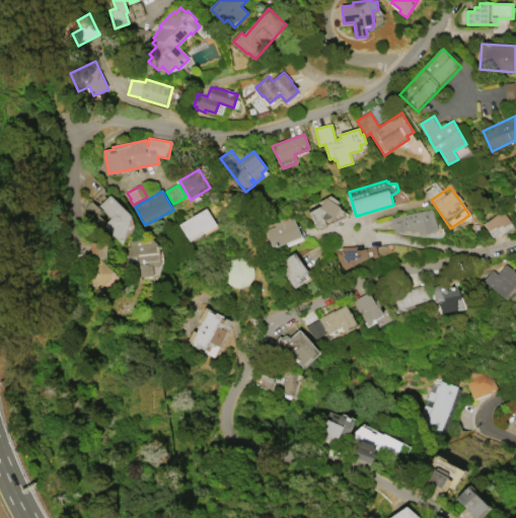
[(111,195),(131,216),(124,245),(104,226),(112,219),(99,206),(111,195)]
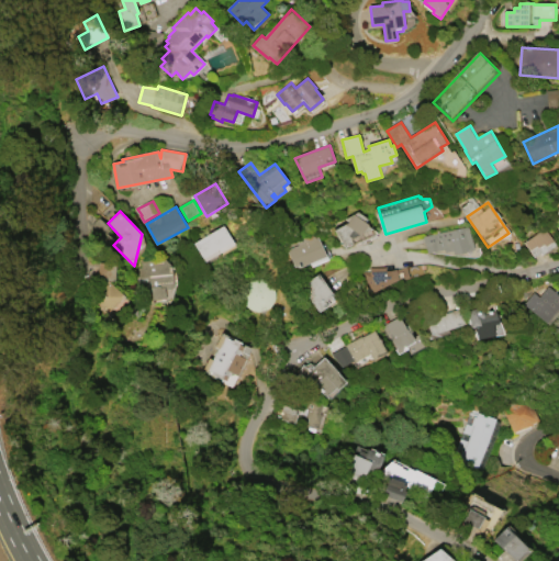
[(367,231),(368,233),(345,246),(336,229),(348,223),(349,222),(347,219),(360,212),(369,220),(367,223),(369,225),(369,226),(371,228),(367,231)]
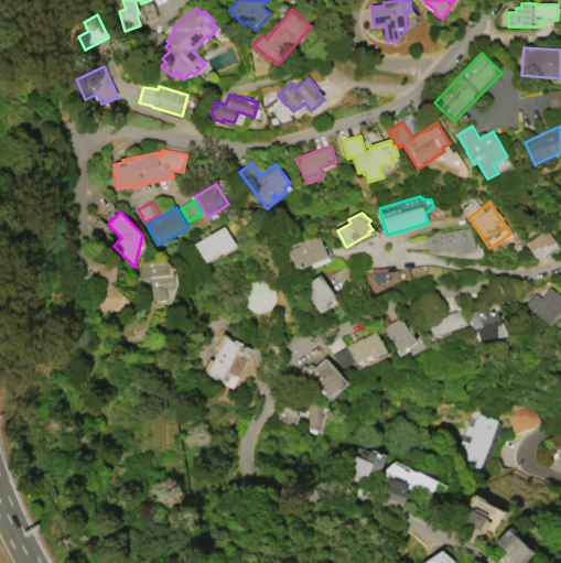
[(195,245),(225,226),(237,245),(207,263),(195,245)]
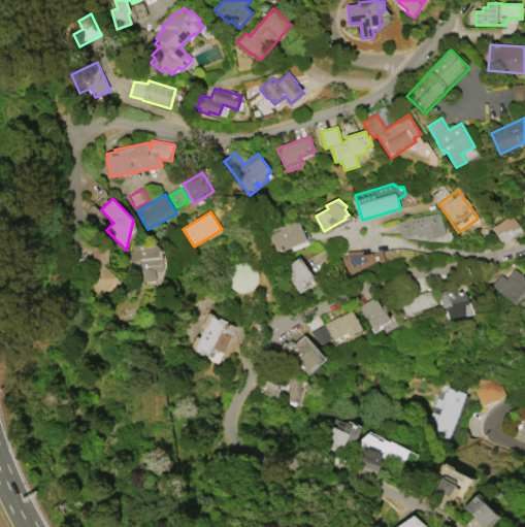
[(493,228),(513,215),(524,230),(511,240),(509,238),(502,242),(493,228)]
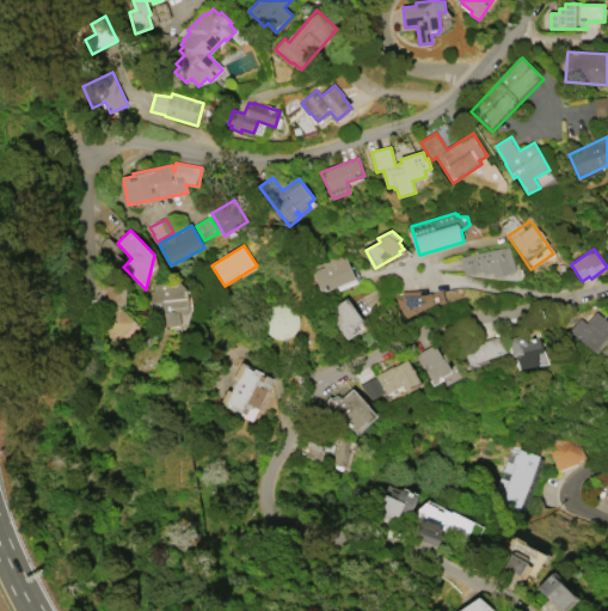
[(465,263),(515,255),(521,281),(471,282),(465,263)]
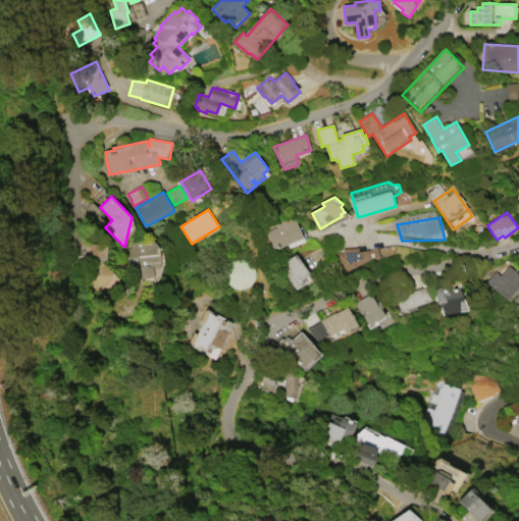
[(276,254),(269,237),(299,225),(306,243),(276,254)]
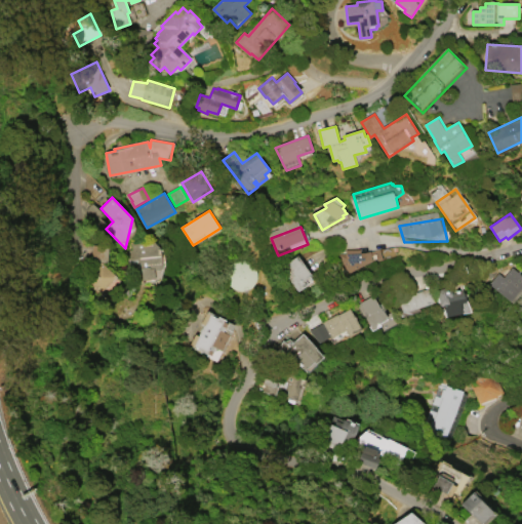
[(133,244),(155,242),(161,248),(164,269),(155,270),(156,279),(144,280),(142,263),(139,263),(139,259),(132,260),(131,250),(134,249),(133,244)]
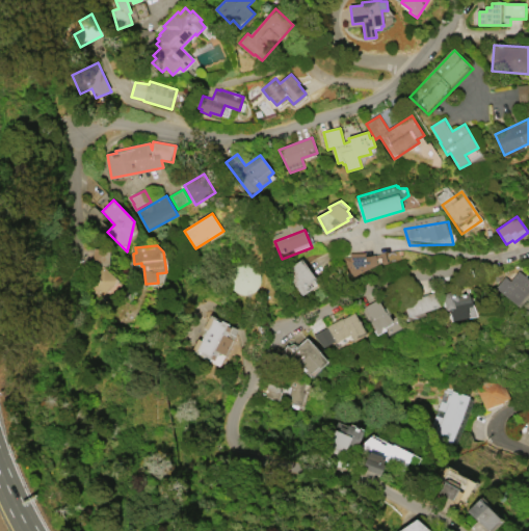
[(105,266),(118,282),(103,296),(86,280),(101,266),(94,266),(95,248),(111,249),(110,266),(105,266)]
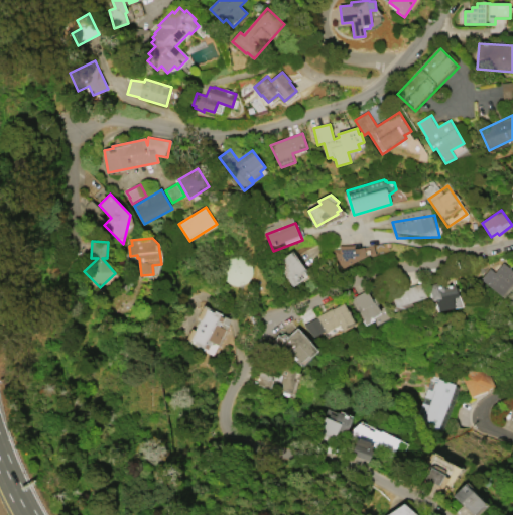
[(375,245),(377,256),(372,257),(371,255),(367,256),(344,268),(333,250),(341,249),(341,246),(355,246),(355,249),(358,249),(365,247),(365,248),(375,245)]
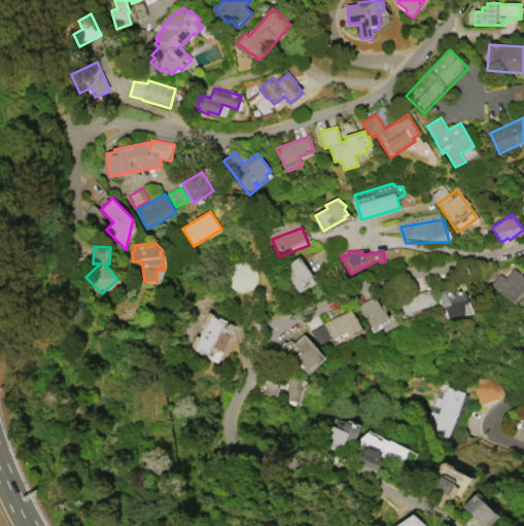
[(232,286),(236,289),(241,291),(246,291),(251,289),(256,286),(258,281),(259,276),(258,271),(256,266),(252,263),(247,260),(241,260),(236,263),(232,266),(229,271),(228,276),(229,281),(232,286)]
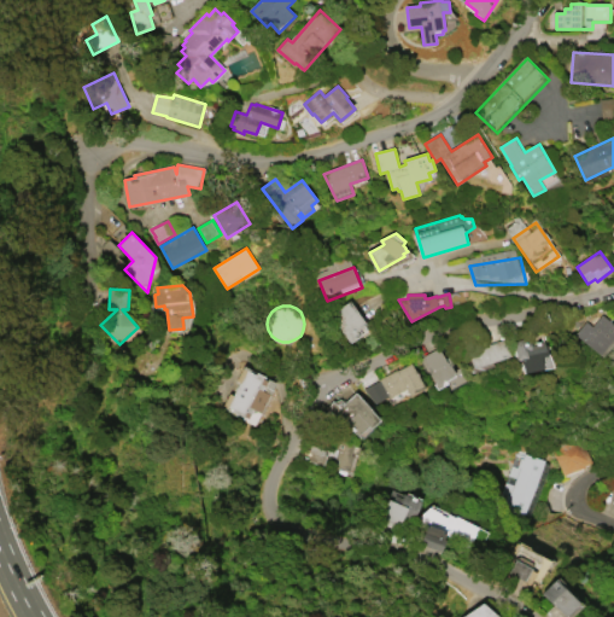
[(334,319),(354,349),(373,337),(354,306),(334,319)]
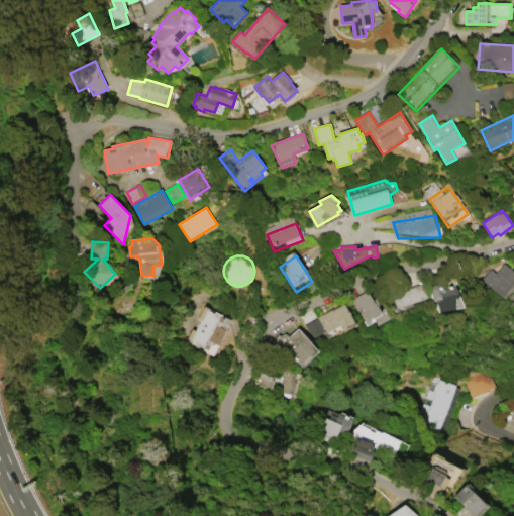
[(513,285),(502,298),(483,281),(493,270),(497,274),(506,264),(513,270),(513,285)]
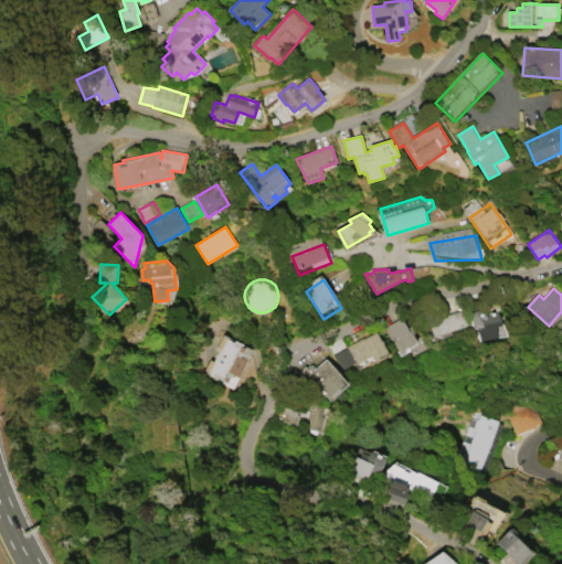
[(469,326),(452,331),(453,336),(435,341),(430,322),(464,310),(469,326)]
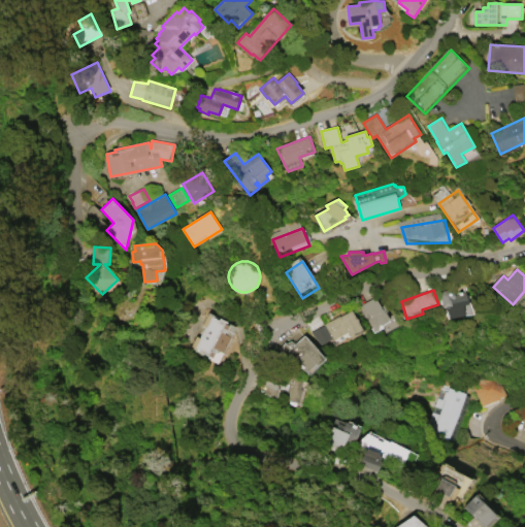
[(439,292),(449,290),(450,294),(452,293),(452,295),(466,292),(469,304),(465,305),(465,316),(450,320),(446,307),(444,308),(439,292)]
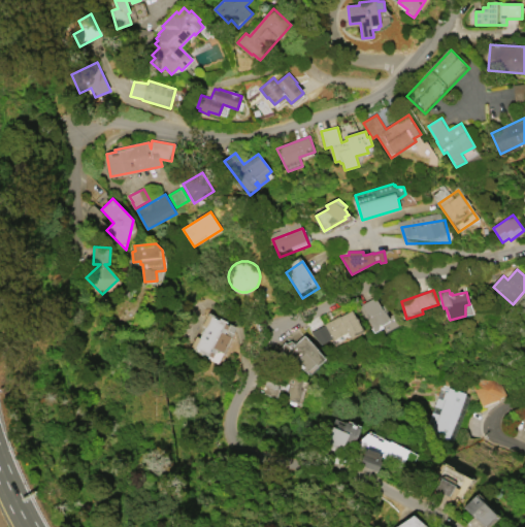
[(361,306),(376,297),(381,305),(383,304),(391,320),(390,320),(391,322),(383,326),(385,328),(374,333),(372,328),(373,328),(368,319),(361,306)]
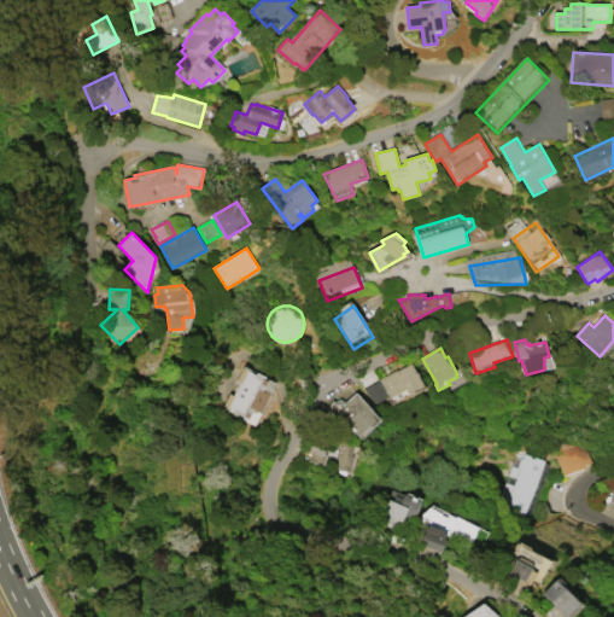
[(366,389),(380,382),(380,380),(399,370),(399,371),(413,364),(427,389),(411,397),(408,390),(389,400),(387,397),(376,403),(366,389)]
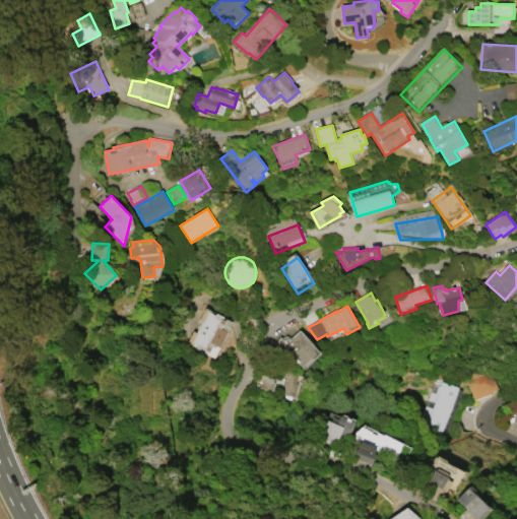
[(221,347),(220,347),(215,359),(199,349),(200,347),(189,342),(195,331),(198,333),(203,322),(200,321),(205,310),(206,310),(207,308),(225,317),(224,318),(234,322),(221,347)]
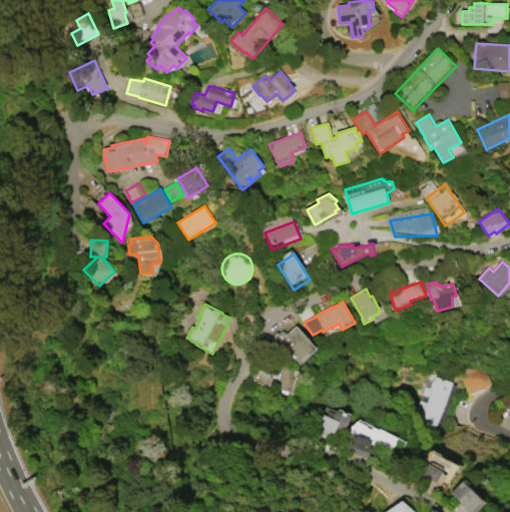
[(297,326),(310,341),(317,349),(309,356),(307,354),(298,362),(296,360),(281,343),(278,346),(274,341),(276,339),(275,337),(278,333),(279,334),(285,332),(286,333),(287,332),(289,334),(297,326)]
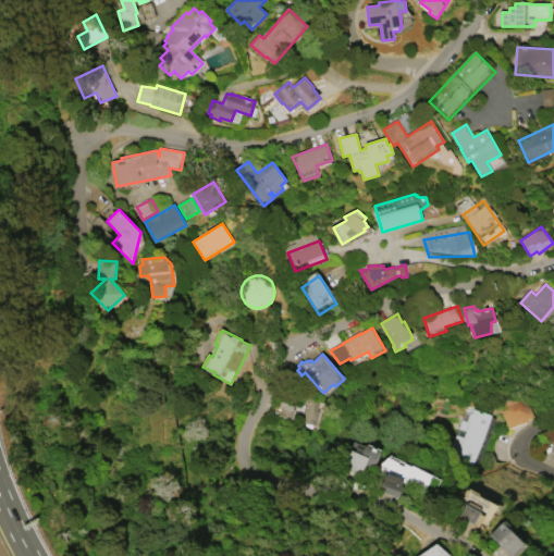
[(509,429),(501,406),(528,396),(536,417),(529,419),(529,421),(509,429)]
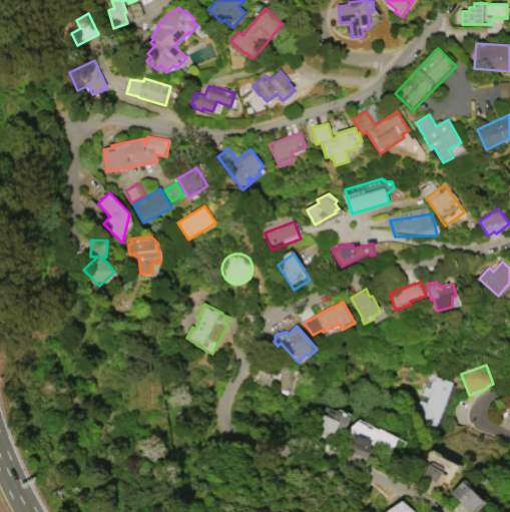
[(275,387),(279,373),(281,374),(284,366),(296,370),(294,378),(296,378),(291,392),(290,391),(289,395),(282,393),(283,389),(275,387)]
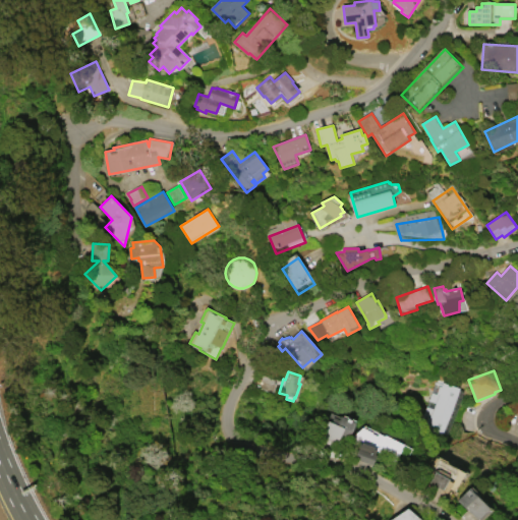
[(260,389),(264,376),(278,380),(274,393),(260,389)]
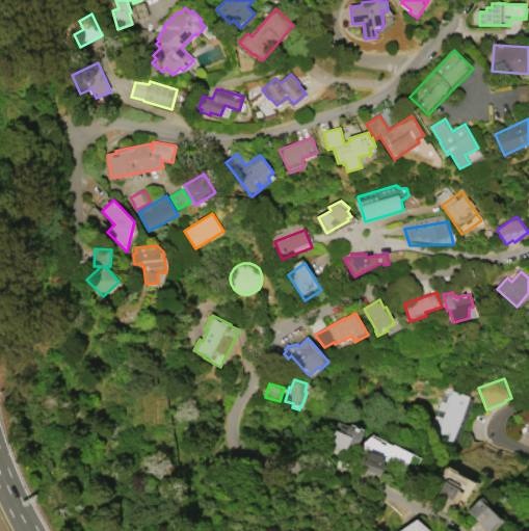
[(454,446),(473,398),(455,391),(437,439),(454,446)]
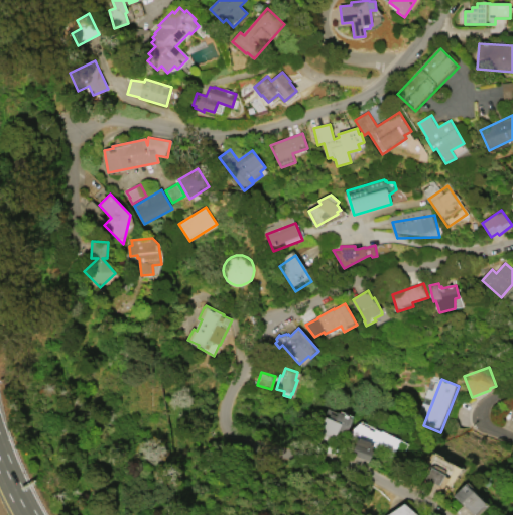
[(319,432),(330,409),(339,413),(339,412),(354,418),(347,434),(339,431),(336,439),(319,432)]
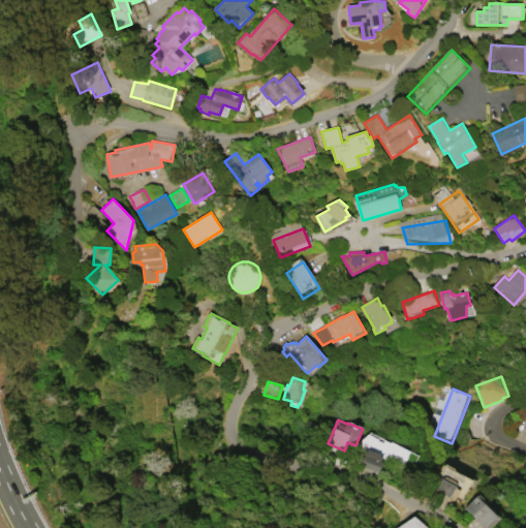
[(365,451),(358,447),(370,434),(379,439),(379,440),(384,443),(385,440),(392,443),(393,442),(410,452),(408,457),(409,457),(402,470),(382,460),(381,462),(383,463),(380,473),(360,465),(365,451)]
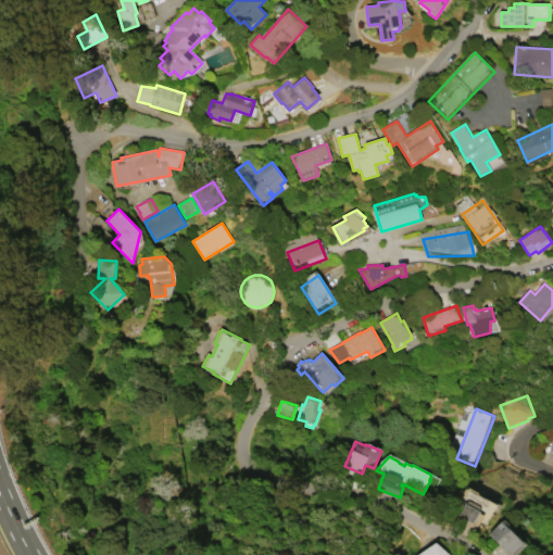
[(478,527),(459,515),(465,503),(460,500),(466,489),(468,490),(469,488),(478,493),(478,494),(497,506),(486,525),(481,521),(478,527)]
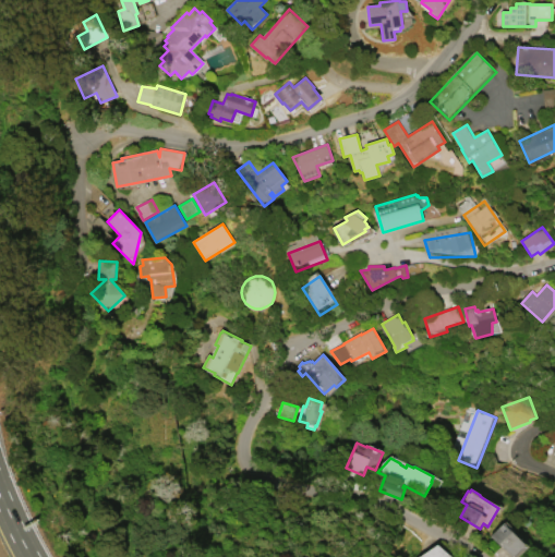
[(511,556),(491,536),(504,523),(510,529),(509,530),(526,545),(514,556),(511,556)]
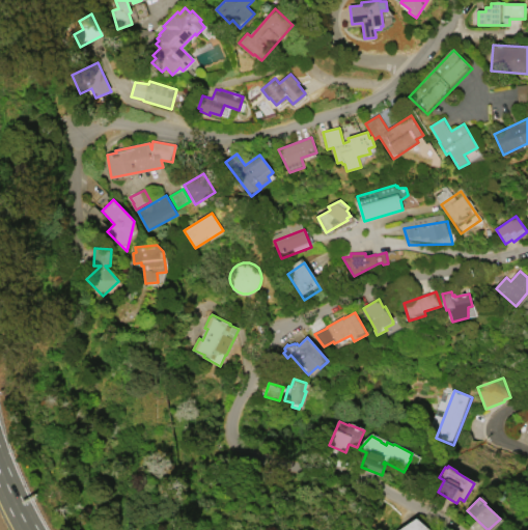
[(399,529),(416,518),(428,529),(399,529)]
